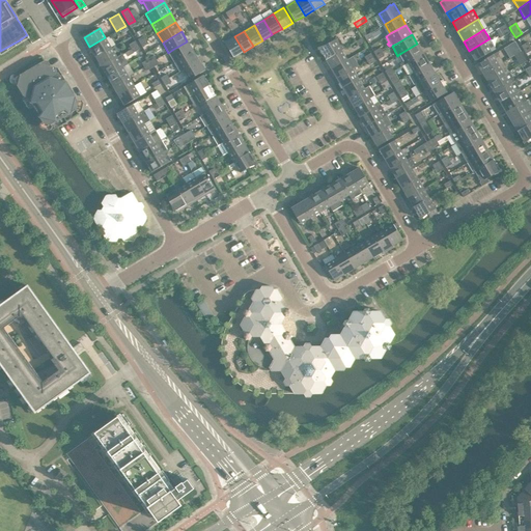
[(244,52),(234,36),(224,43),(233,57),(244,52)]
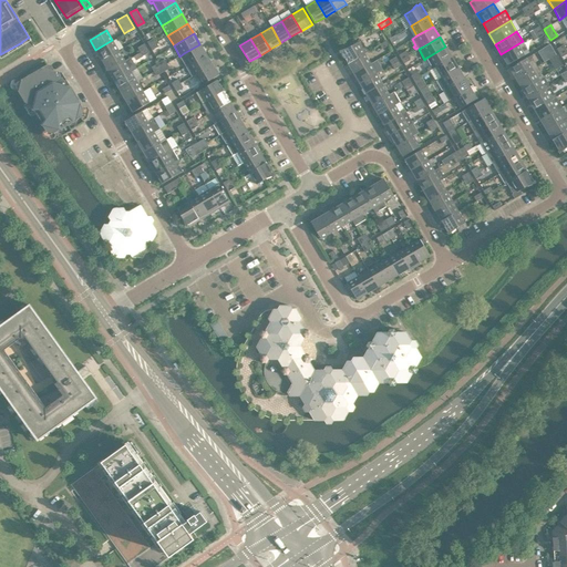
[(112,40),(95,50),(102,61),(119,51),(112,40)]
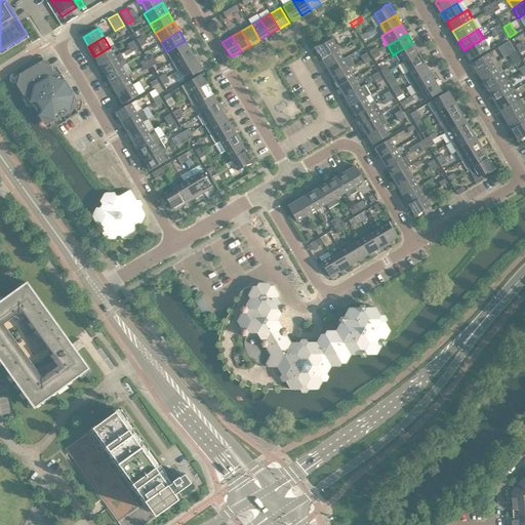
[(334,37),(331,39),(330,39),(322,44),(317,45),(318,47),(315,47),(315,48),(316,48),(322,58),(337,49),(340,47),(334,37)]
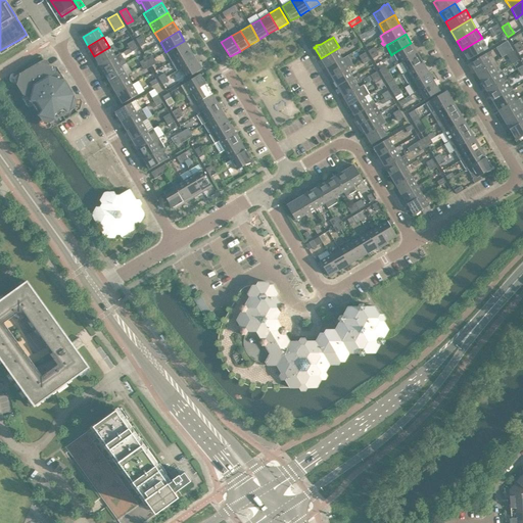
[(482,38),(462,50),(468,60),(487,48),(482,38)]
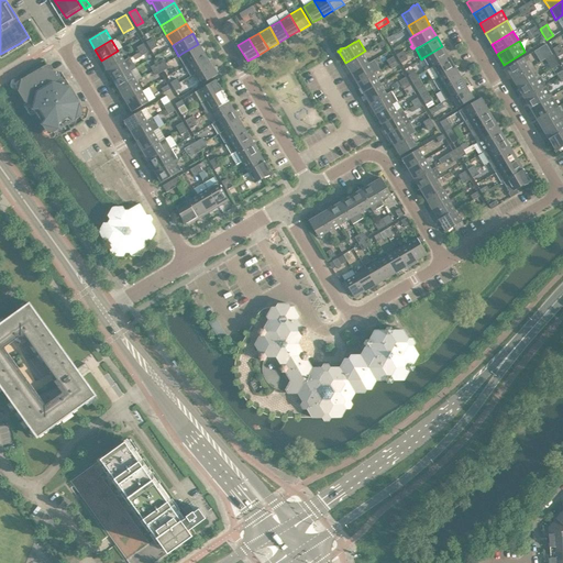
[(542,54),(545,58),(552,54),(549,50),(545,43),(539,47),(542,54)]
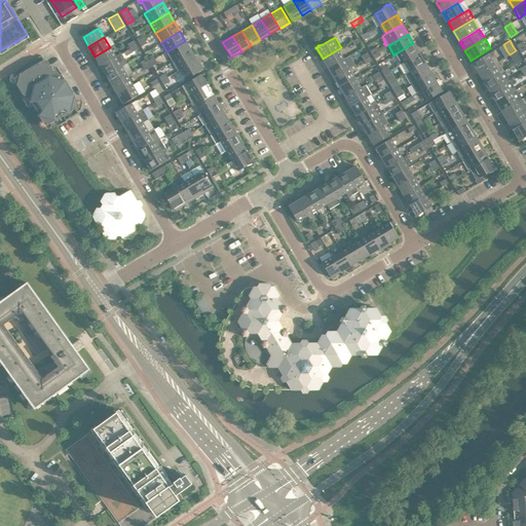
[(176,60),(191,50),(185,41),(171,49),(166,52),(173,62),(176,60)]
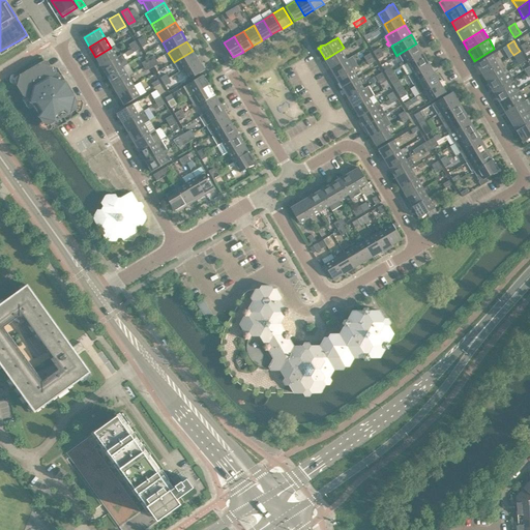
[(407,62),(422,54),(416,43),(401,53),(399,54),(403,61),(399,64),(400,66),(402,66),(407,62)]
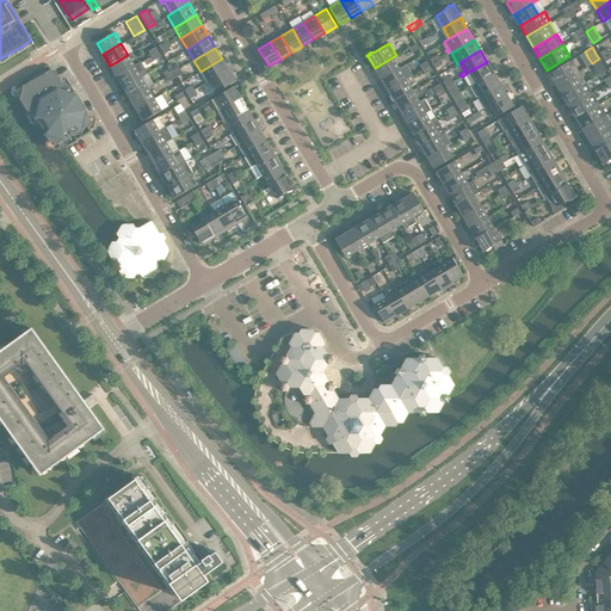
[(134,66),(128,55),(110,66),(116,76),(134,66)]
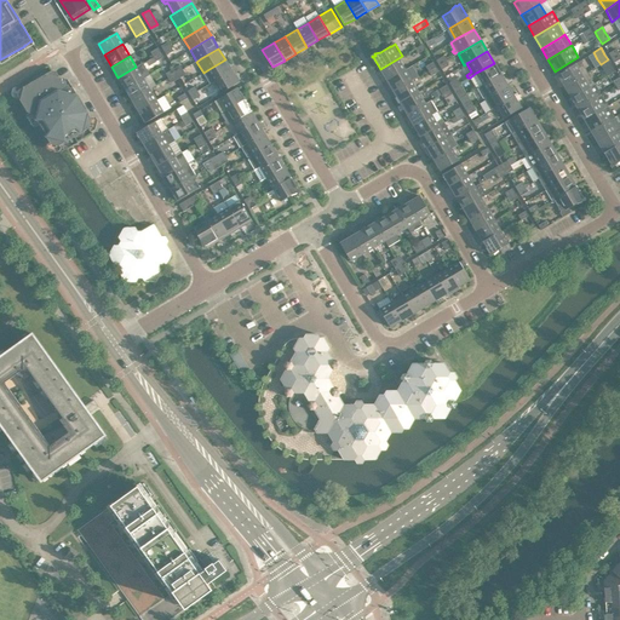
[(399,58),(380,69),(386,80),(405,69),(399,58)]
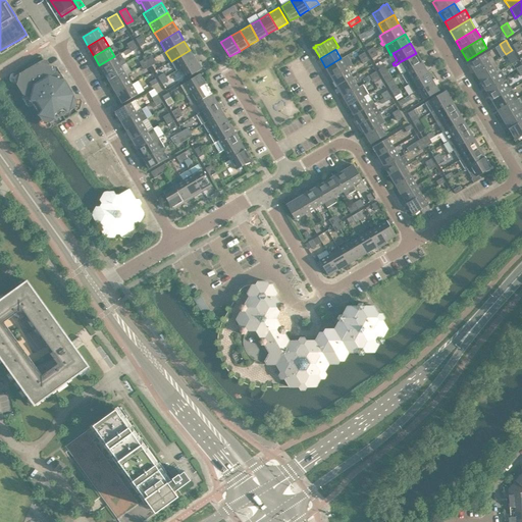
[(176,70),(180,68),(196,59),(190,50),(174,59),(171,61),(176,70)]
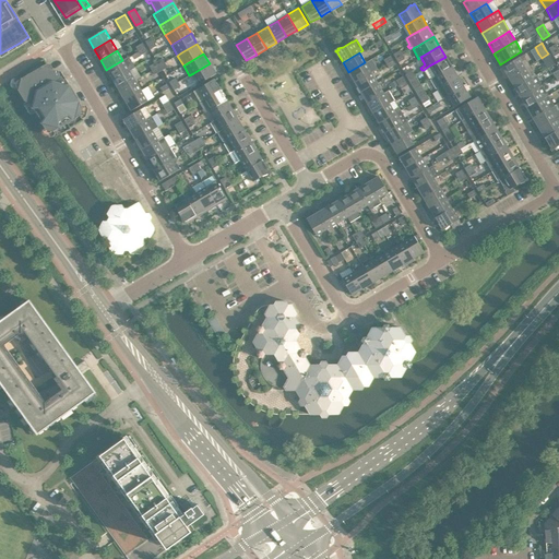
[(544,62),(547,68),(554,63),(550,58),(548,54),(542,58),(544,62)]
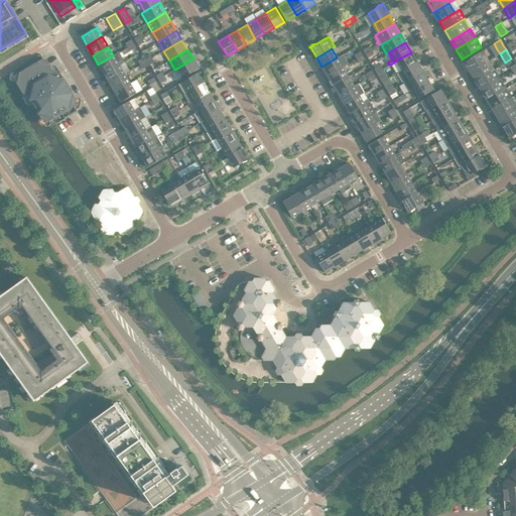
[(469,72),(484,62),(489,59),(483,50),(464,61),(469,72)]
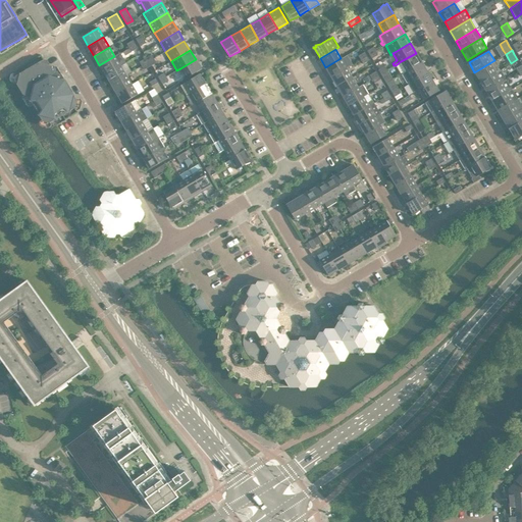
[(114,56),(99,65),(105,74),(120,65),(125,62),(120,53),(114,56)]
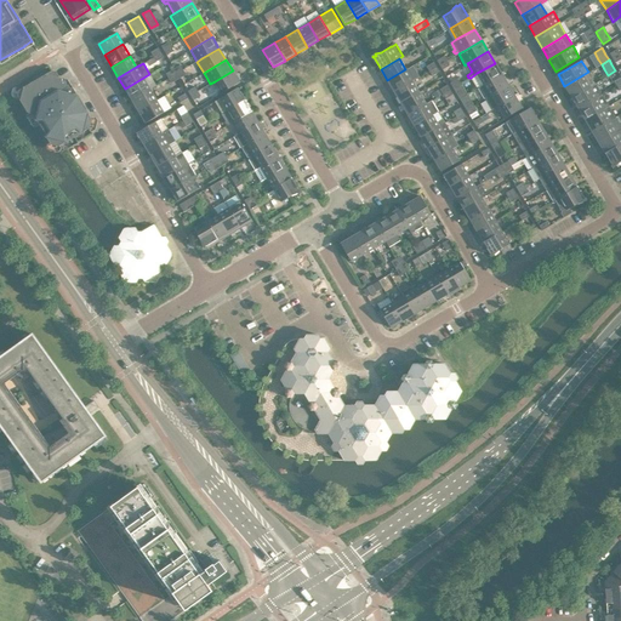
[(495,63),(477,73),(483,85),(501,74),(495,63)]
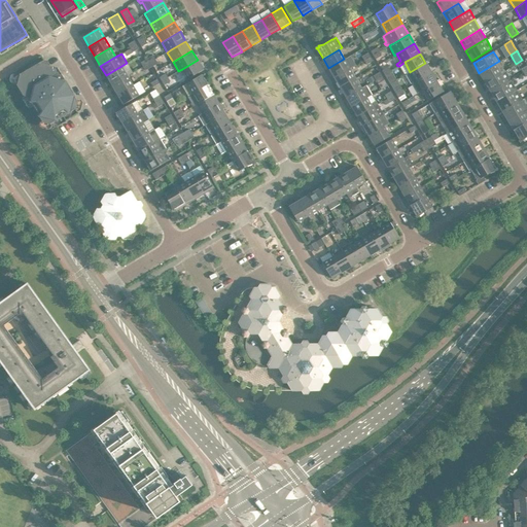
[(350,69),(344,59),(328,68),(335,78),(350,69)]
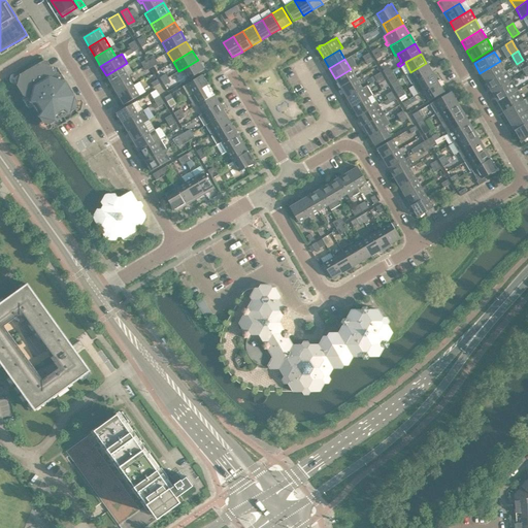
[(14,81),(19,88),(23,95),(27,96),(42,123),(46,123),(50,124),(57,120),(56,120),(57,118),(59,117),(60,114),(61,113),(63,112),(64,111),(66,110),(67,110),(69,109),(71,109),(72,108),(74,108),(75,109),(75,108),(77,101),(76,101),(74,100),(73,99),(72,98),(71,96),(70,95),(69,93),(68,92),(67,90),(66,89),(66,87),(66,85),(65,83),(66,83),(62,75),(55,73),(47,61),(43,60),(15,76),(14,81)]
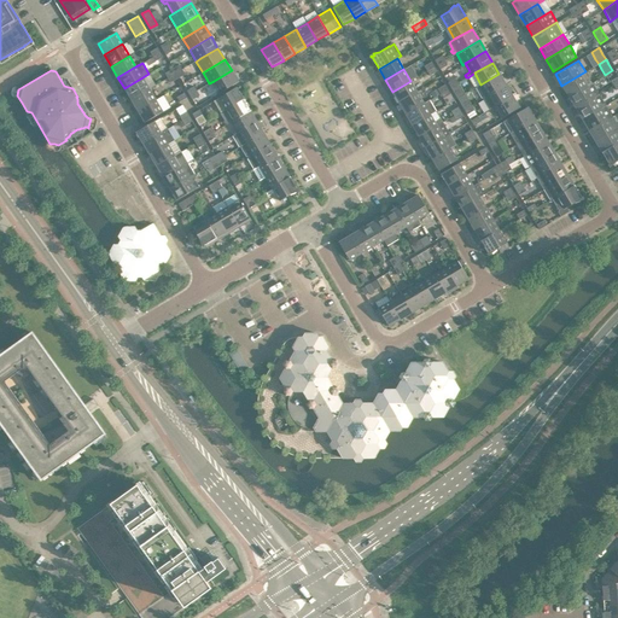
[(232,70),(214,81),(220,93),(238,82),(232,70)]
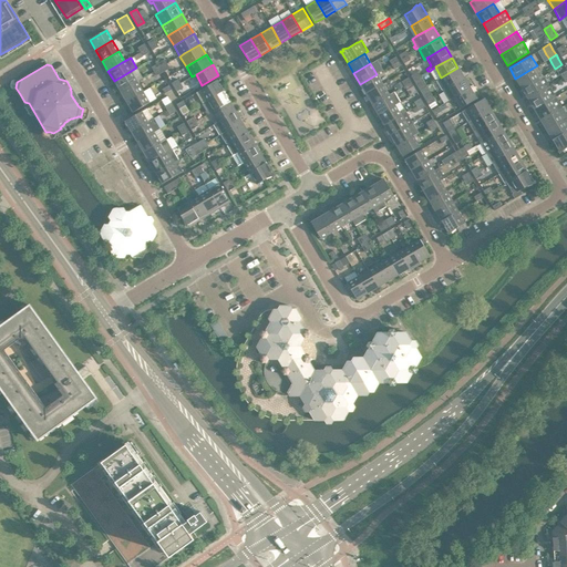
[(543,76),(537,65),(532,69),(515,79),(522,89),(543,76)]
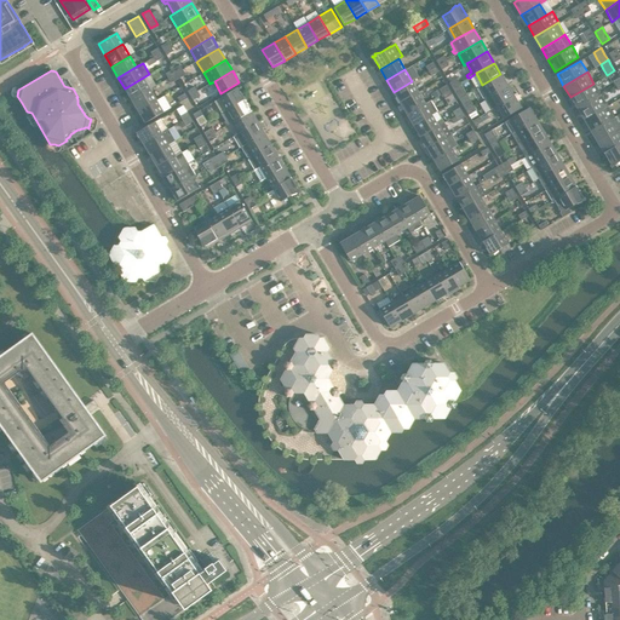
[(489,96),(507,85),(500,74),(482,85),(489,96)]
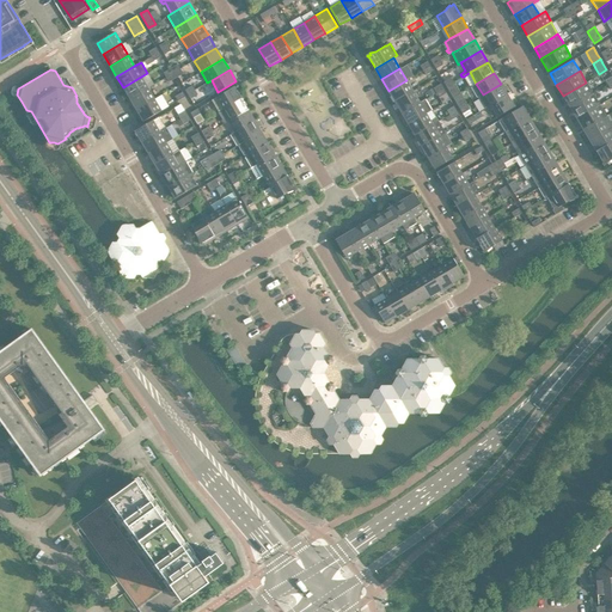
[(141,77),(123,87),(129,98),(147,87),(141,77)]
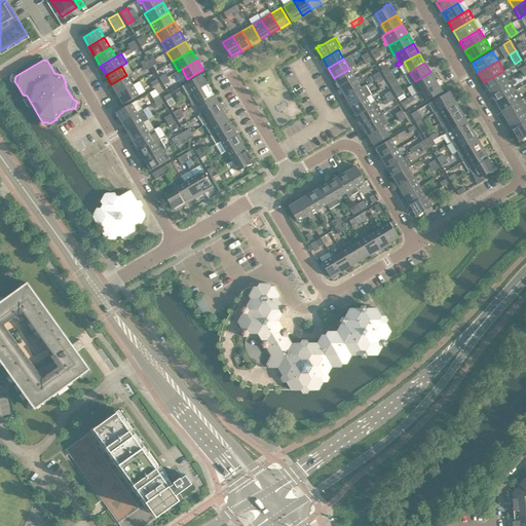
[(349,69),(334,78),(339,87),(354,78),(349,69)]
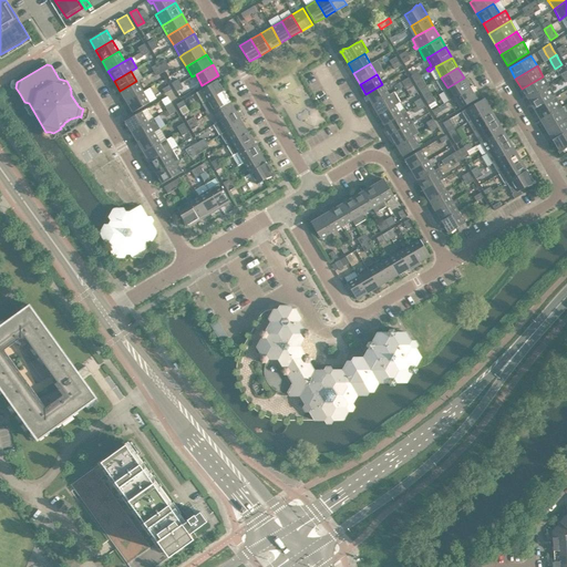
[(420,91),(426,86),(420,76),(413,80),(420,91)]
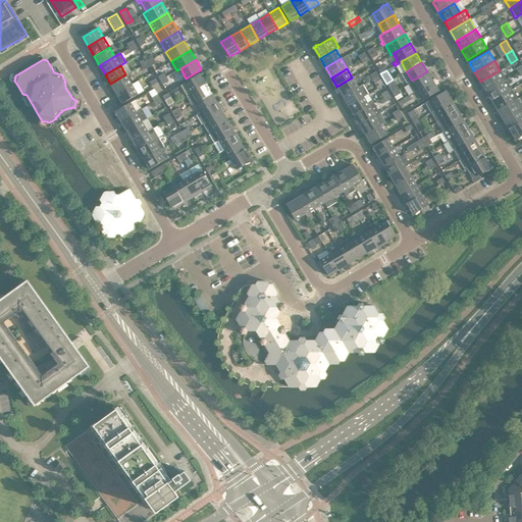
[(480,82),(485,91),(506,80),(500,70),(480,82)]
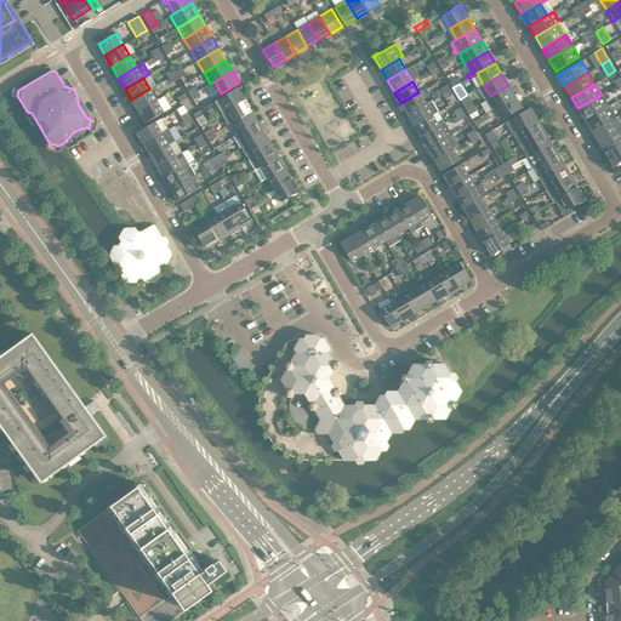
[(491,110),(496,107),(514,96),(508,85),(490,96),(484,100),(491,110)]
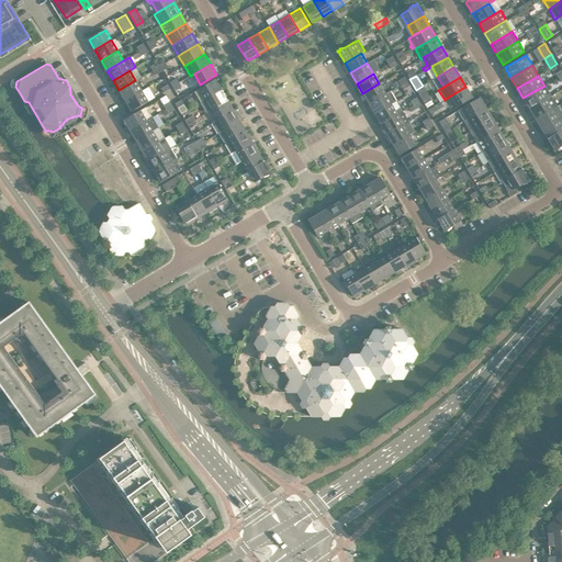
[(200,102),(222,90),(215,79),(193,92),(200,102)]
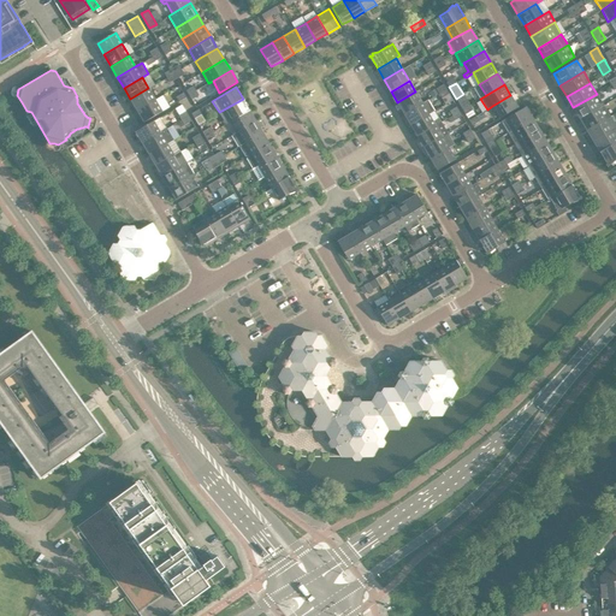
[(137,111),(155,100),(148,88),(130,99),(137,111)]
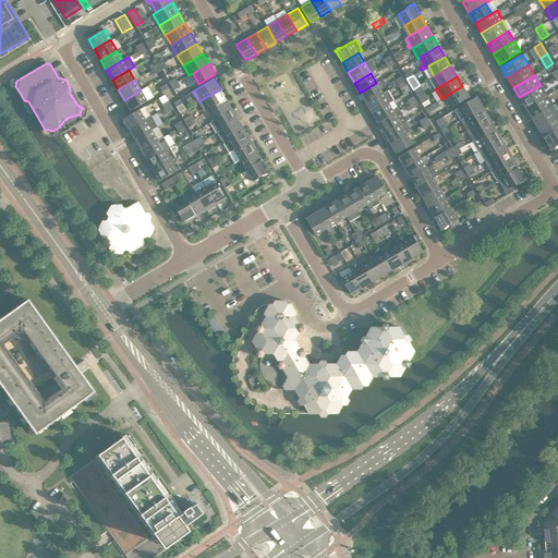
[(376,83),(360,93),(366,102),(383,93),(376,83)]
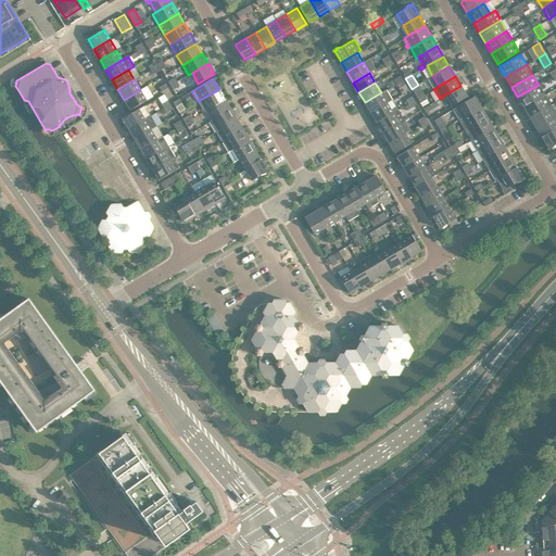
[(523,108),(544,95),(539,85),(517,97),(523,108)]
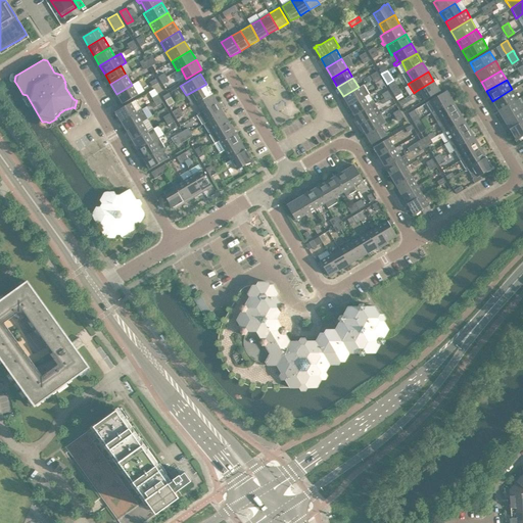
[(433,81),(418,90),(424,100),(439,91),(433,81)]
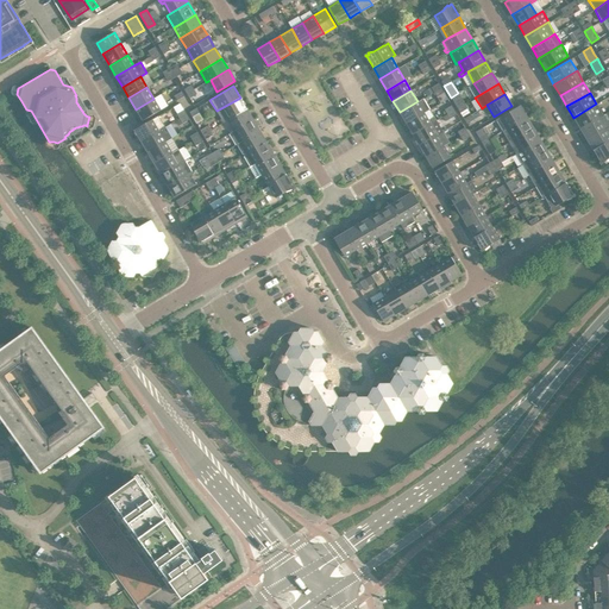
[(246,108),(240,98),(217,111),(224,123),(228,119),(246,108)]
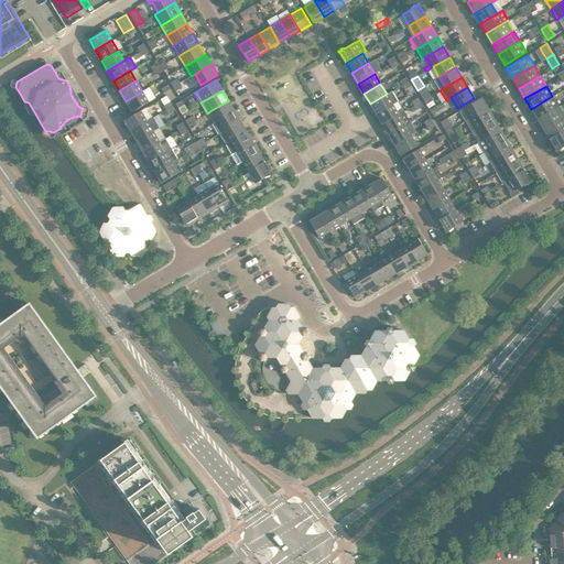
[(126,101),(132,111),(149,101),(142,91),(126,101)]
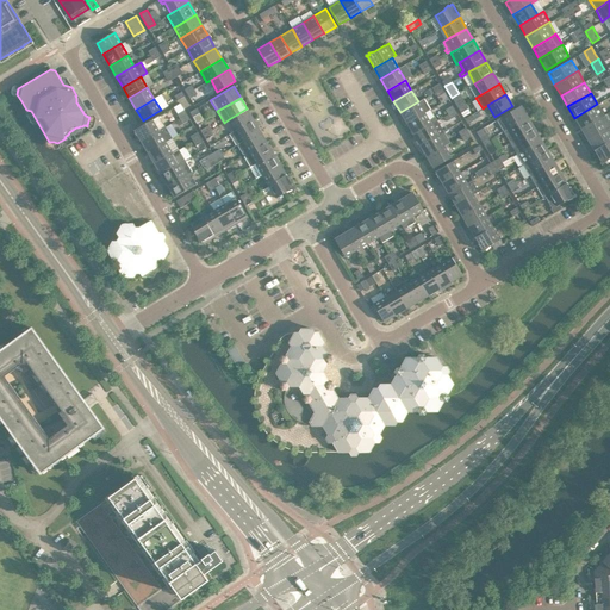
[(418,101),(400,112),(406,124),(424,113),(418,101)]
